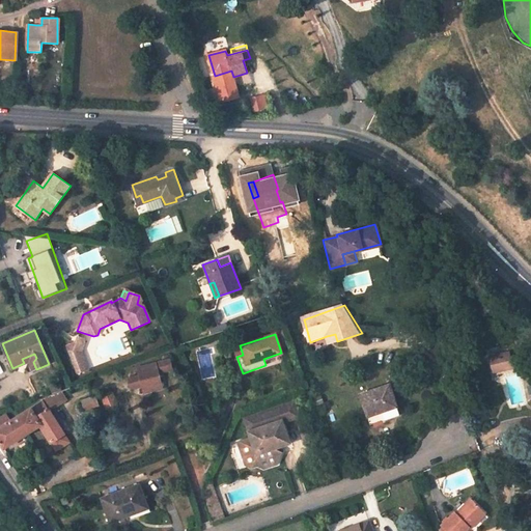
[(329,343),(337,341),(335,334),(327,336),(329,343)]
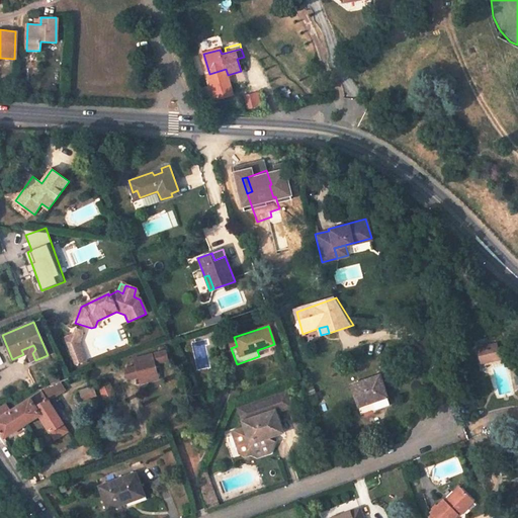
[(83,331),(76,328),(73,334),(65,337),(76,364),(86,360),(79,342),(83,331)]
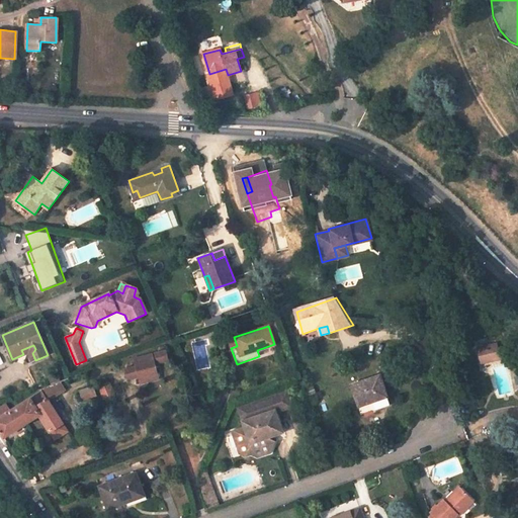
[(234,337),(228,339),(231,348),(237,346),(234,337)]
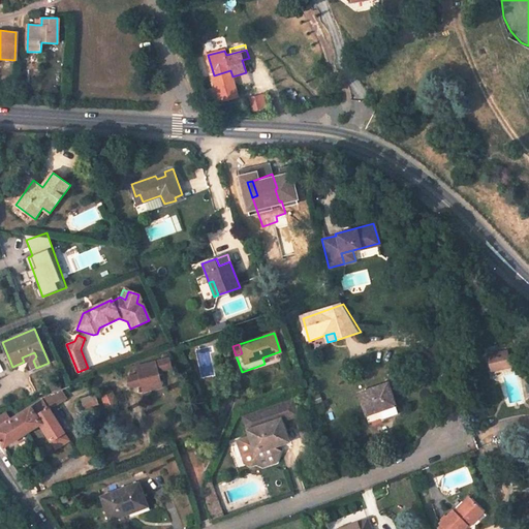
[(506,351),(497,354),(499,364),(508,362),(506,351)]
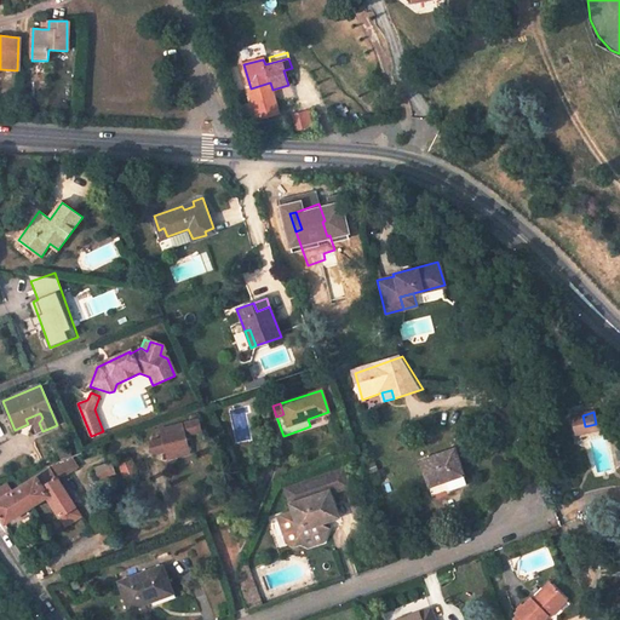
[(583,415),(572,418),(575,429),(580,428),(585,426),(583,415)]
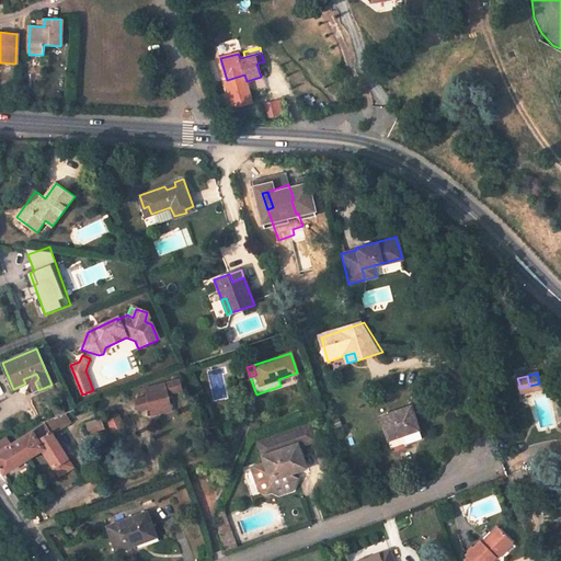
[(180,380),(146,389),(148,397),(134,400),(137,411),(151,408),(153,415),(172,410),(168,395),(182,390),(180,380)]
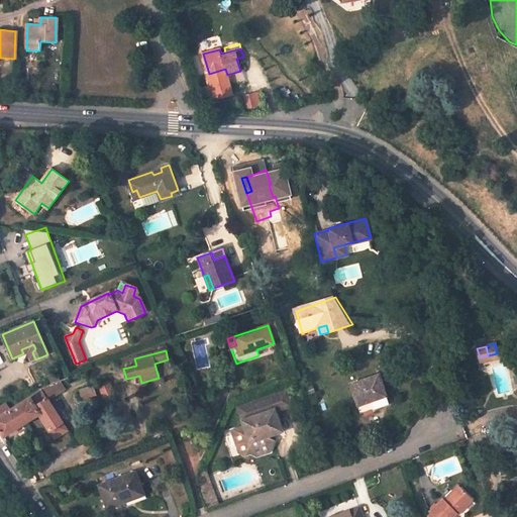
[(45,387),(61,382),(61,381),(58,373),(39,380),(43,388),(45,387)]
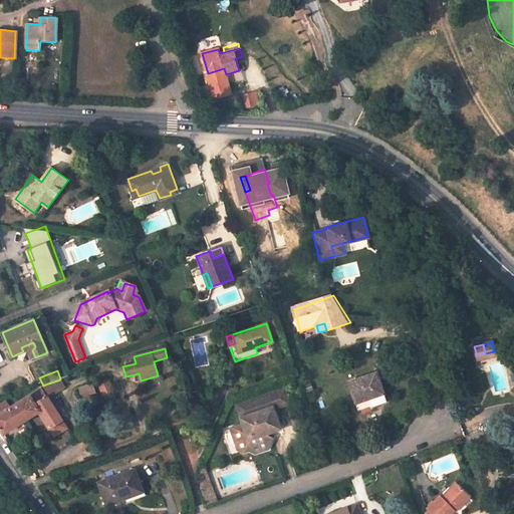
[(376,372),(348,382),(358,413),(374,406),(371,398),(383,393),(376,372)]
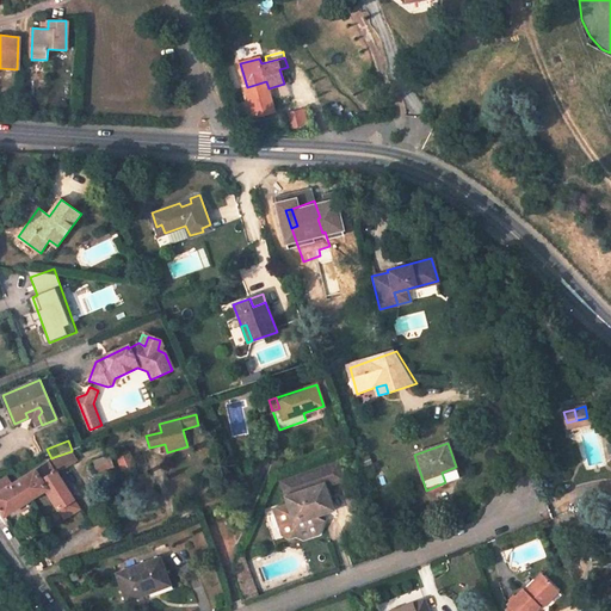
[(72,451),(54,457),(49,461),(56,473),(78,460),(72,451)]
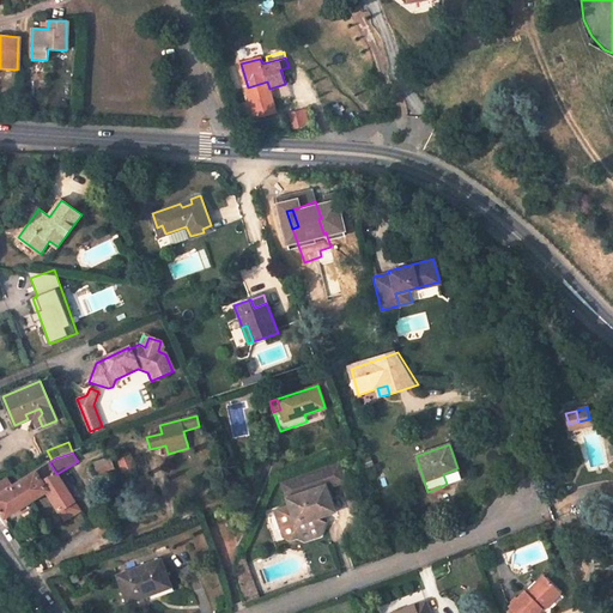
[(129,453),(116,457),(123,474),(135,469),(129,453)]
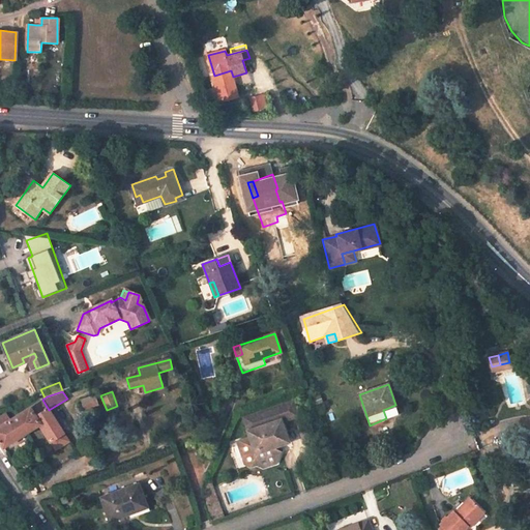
[(94,395),(81,401),(84,410),(98,405),(94,395)]
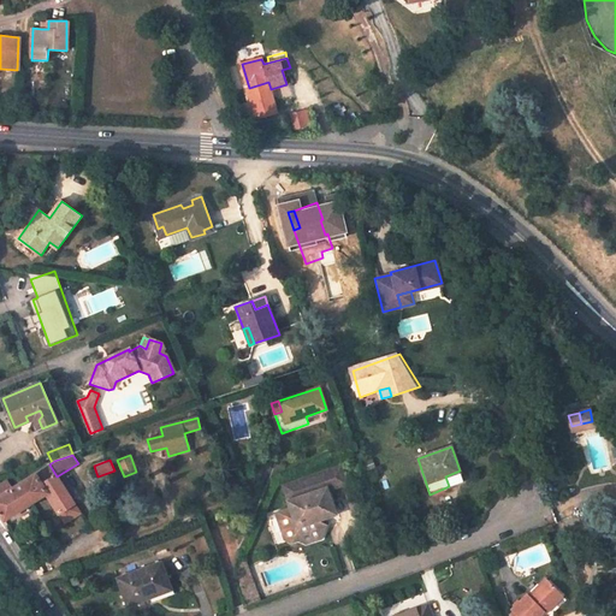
[(345,480),(341,463),(321,471),(327,487),(345,480)]
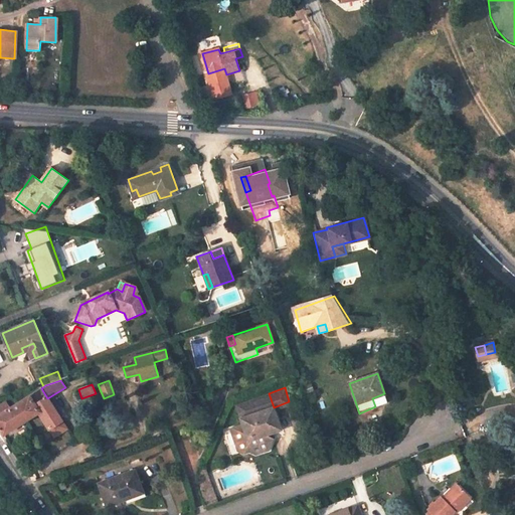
[(47,398),(41,388),(12,406),(8,401),(0,406),(0,426),(4,435),(38,412),(54,438),(67,428),(47,398)]
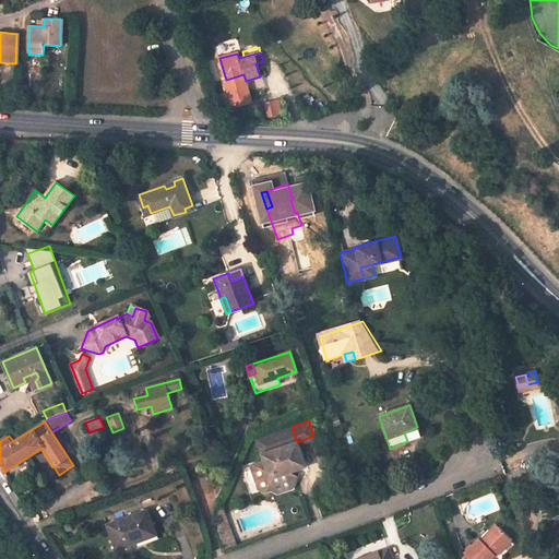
[(292,427),(258,439),(272,483),(288,476),(286,473),(305,466),(297,442),(292,427)]
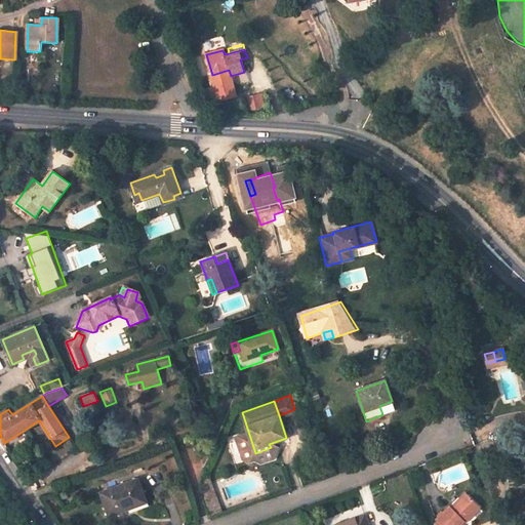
[(223,512),(208,477),(205,485),(205,496),(212,516),(223,512)]
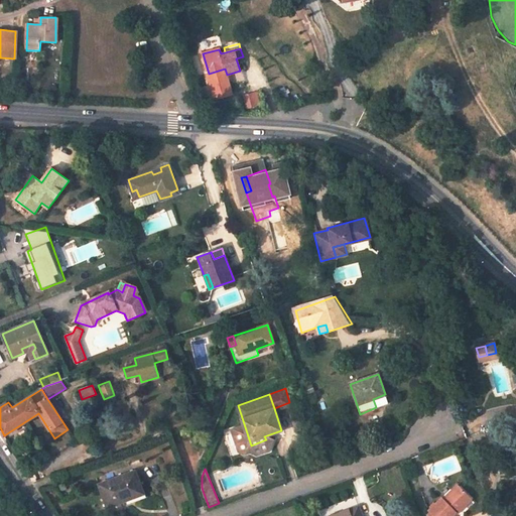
[(53,475),(56,482),(68,478),(66,470),(53,475)]
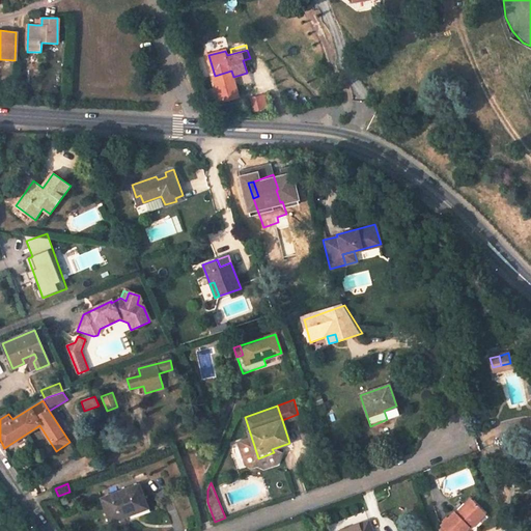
[(139,484),(102,499),(111,522),(131,514),(132,518),(149,511),(139,484)]
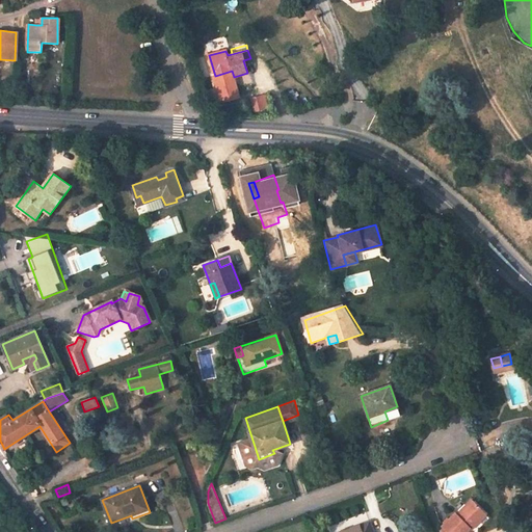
[(473,501),(471,499),(457,513),(458,515),(473,501)]
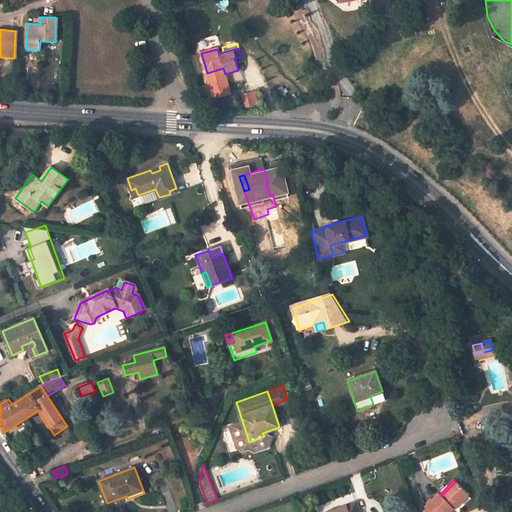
[(439,494),(425,507),(428,509),(431,511),(447,511),(452,508),(453,509),(468,495),(455,482),(441,496),(440,494),(439,494)]
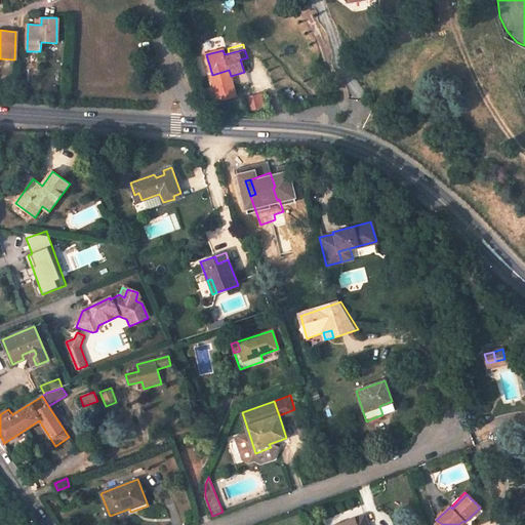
[(367,524),(363,515),(338,524),(367,524)]
